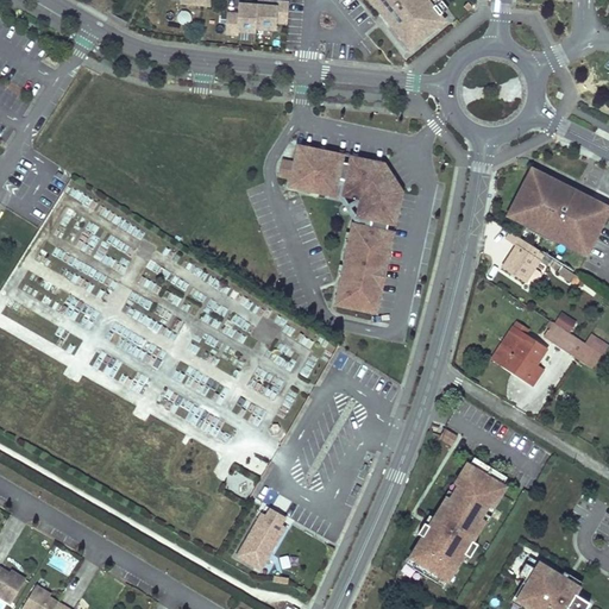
[(288,23),(289,1),(280,0),(258,0),(258,4),(240,2),(239,12),(228,12),(227,33),(238,35),(239,30),(256,31),(257,27),(277,29),(278,22),(288,23)]
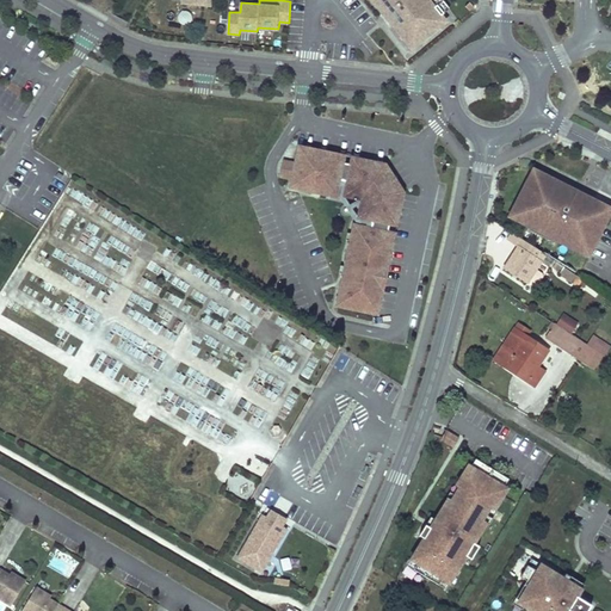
[(371,0),(412,49),(446,22),(442,16),(450,8),(443,0),(371,0)]
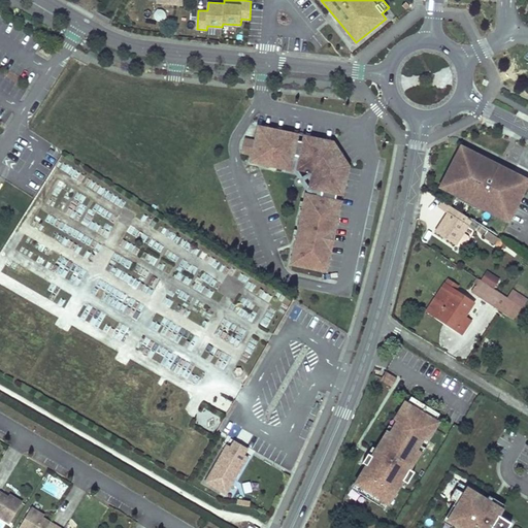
[(163,8),(154,10),(156,21),(166,19),(163,8)]
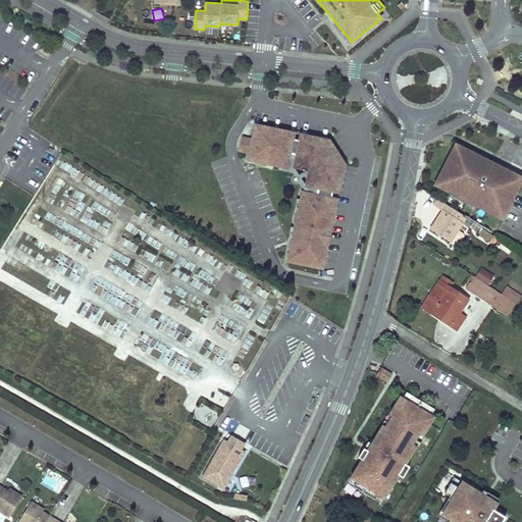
[(42,47),(39,52),(47,57),(50,52),(42,47)]
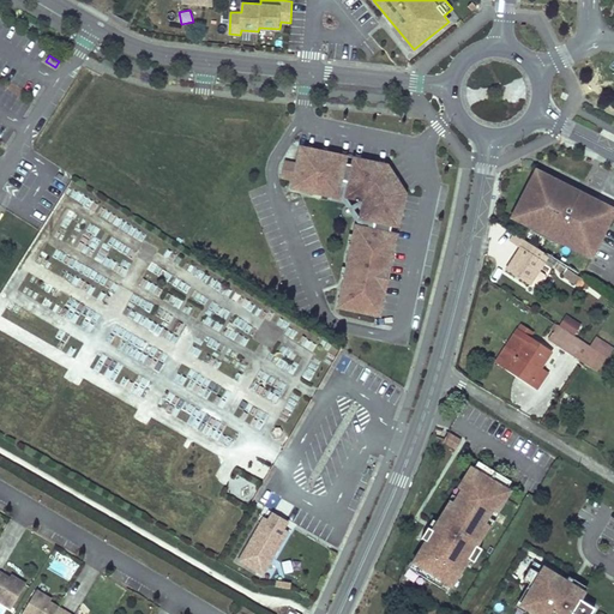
[(384,163),(300,146),(299,151),(313,154),(312,156),(319,158),(320,155),(345,161),(344,163),(351,164),(353,162),(380,168),(395,190),(392,203),(395,204),(391,226),(389,226),(387,233),(390,233),(385,258),(383,258),(381,265),(384,266),(374,314),(379,315),(403,192),(384,163)]
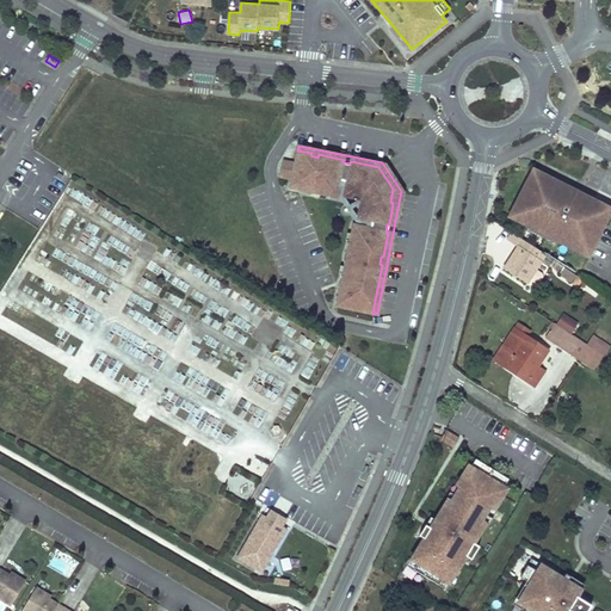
[(291,179),(290,187),(337,197),(337,193),(340,179),(346,180),(344,196),(356,198),(360,204),(357,217),(372,221),(370,228),(356,226),(353,224),(337,306),(372,313),(376,297),(377,290),(382,265),(380,264),(381,257),(383,257),(388,232),(386,232),(387,224),(389,224),(393,203),(390,202),(393,189),(378,167),(351,161),(350,164),(343,162),(344,160),(319,154),(318,158),(310,155),(312,153),(297,150),(295,164),(284,161),(282,173),(292,174),(291,179)]
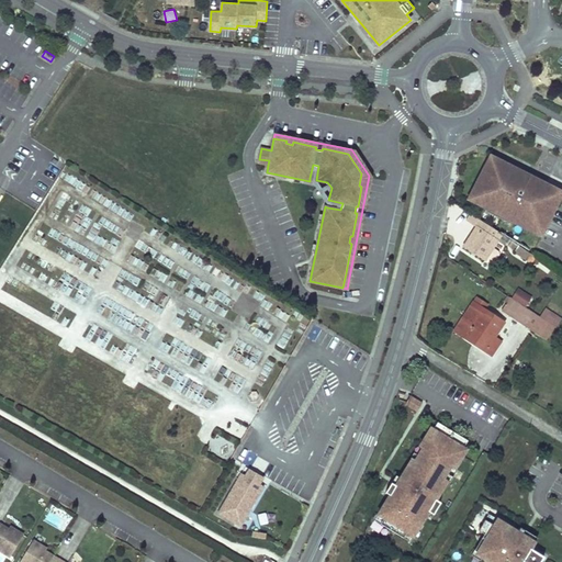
[(509,166),(492,157),(471,198),(474,199),(493,161),(507,169),(509,166)]
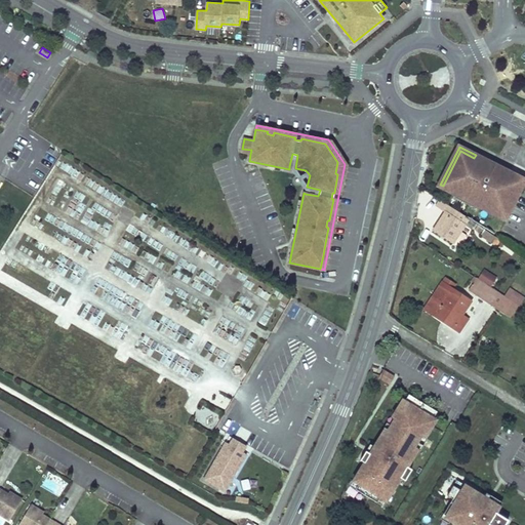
[(474,158),(460,151),(443,186),(472,200),(472,199),(474,196),(480,200),(479,202),(491,209),(494,204),(509,211),(522,184),(508,176),(511,172),(476,155),(474,158)]
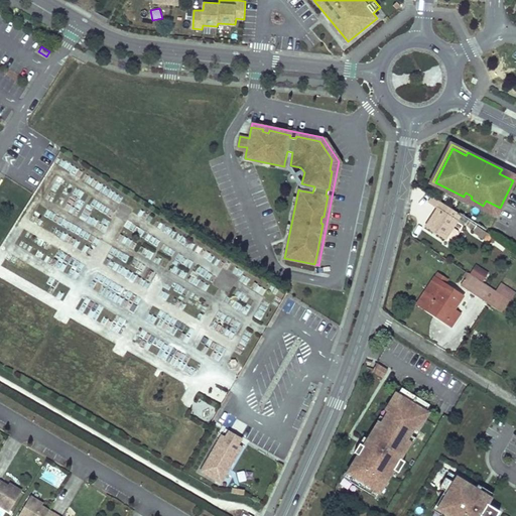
[(284,163),(290,165),(292,152),(287,151),(284,163)]
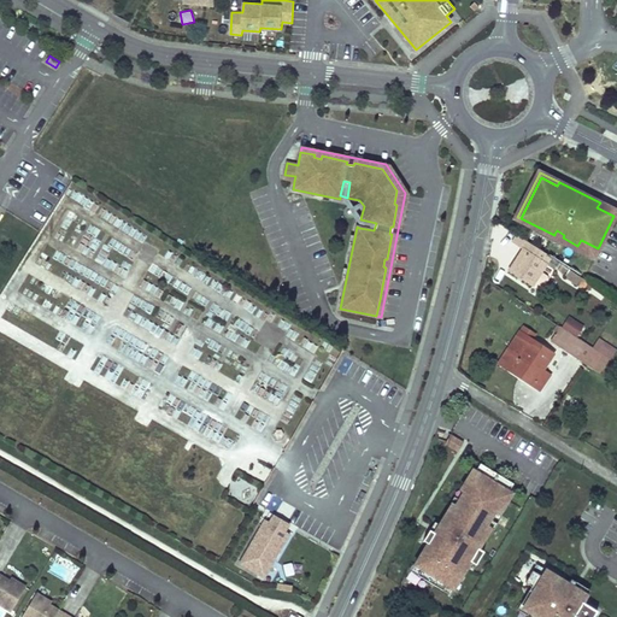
[(616,211),(600,203),(597,207),(613,216),(616,211)]
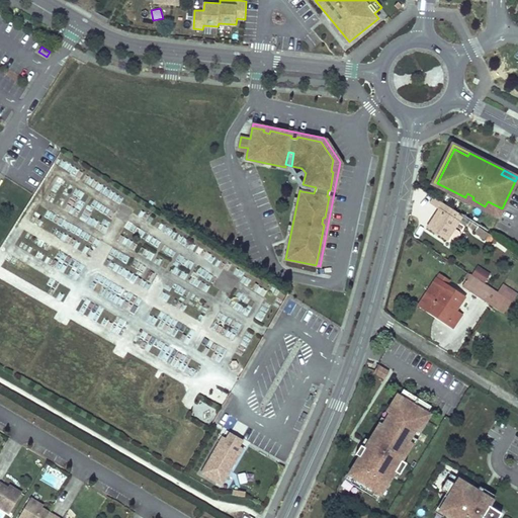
[(316,187),(303,184),(301,191),(314,193),(316,187)]
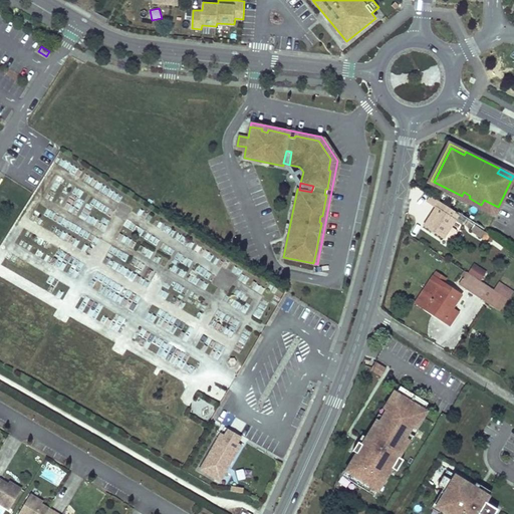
[(442,201),(432,195),(428,201),(438,208),(442,201)]
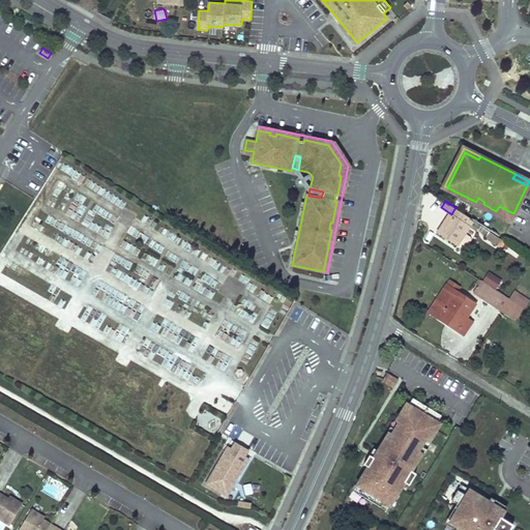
[(513,213),(499,206),(496,211),(510,218),(513,213)]
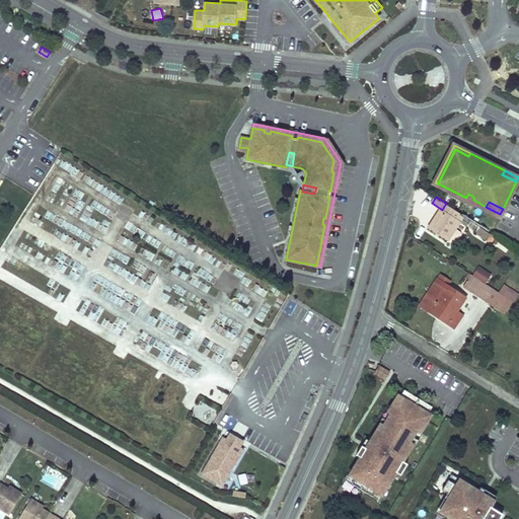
[(446,203),(442,210),(431,226),(450,238),(462,219),(470,224),(472,220),(446,203)]
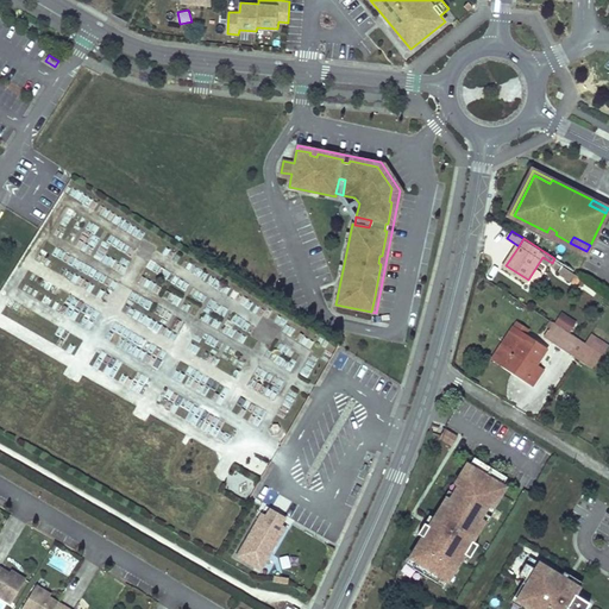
[(565,265),(559,272),(572,281),(578,274),(565,265)]
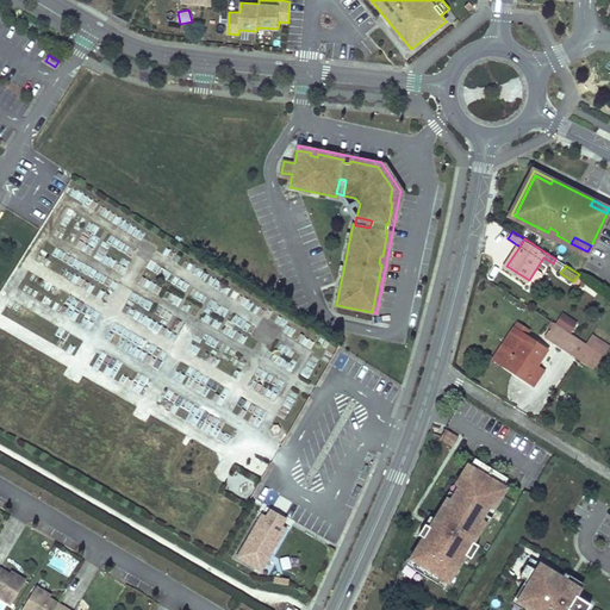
[(584,278),(579,274),(573,281),(578,285),(584,278)]
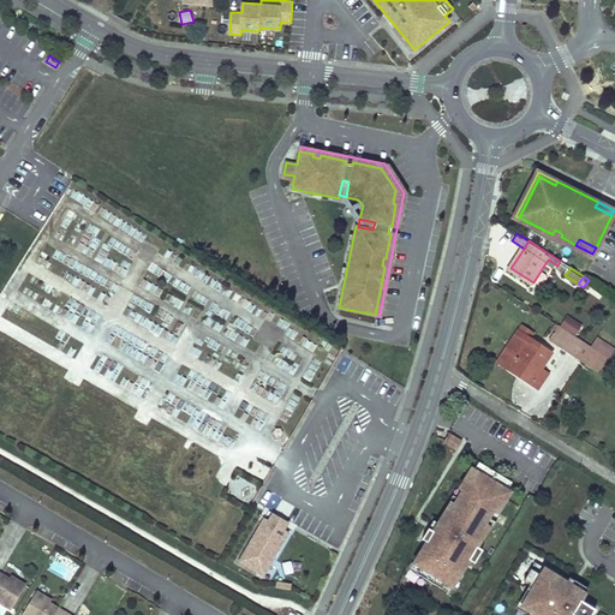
[(607,354),(557,322),(554,328),(557,330),(551,339),(597,369),(607,354)]
